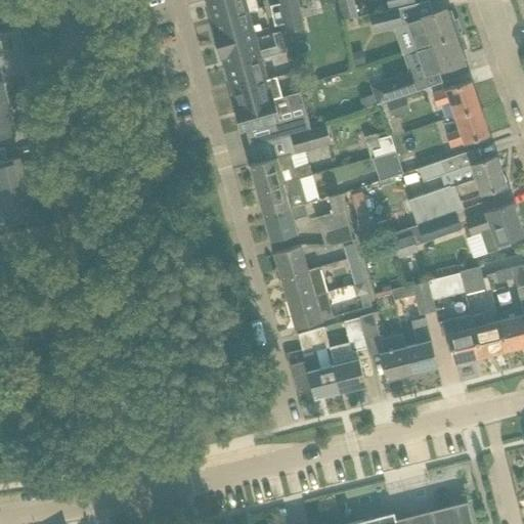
[(244,0),(208,0),(206,1),(212,22),(247,11),(244,0)]
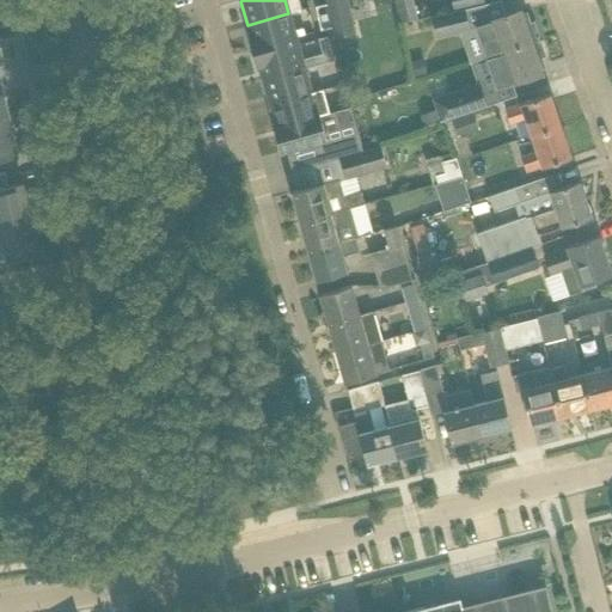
[(332,28),(335,38),(354,34),(346,0),(325,0),(326,4),(332,28)]
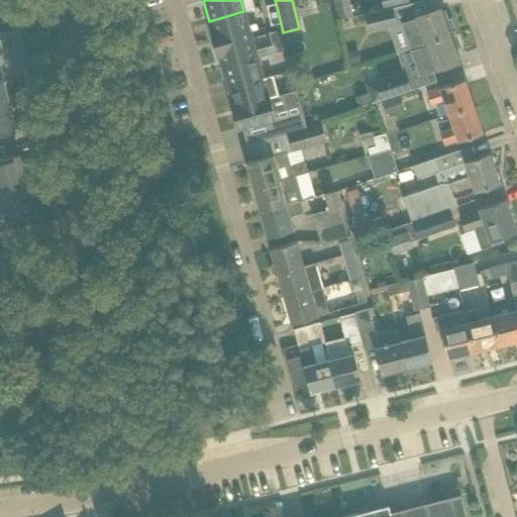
[(332,0),(337,19),(352,15),(348,0),(332,0)]
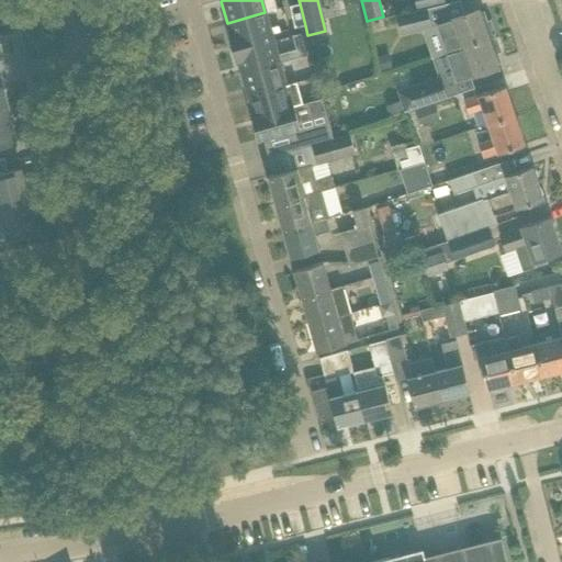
[(445,2),(444,0),(413,0),(416,10),(445,2)]
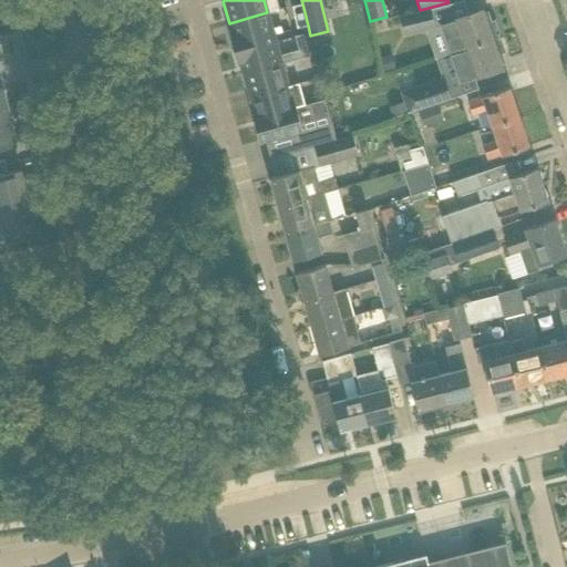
[(291,6),(297,28),(308,26),(302,3),(291,6)]
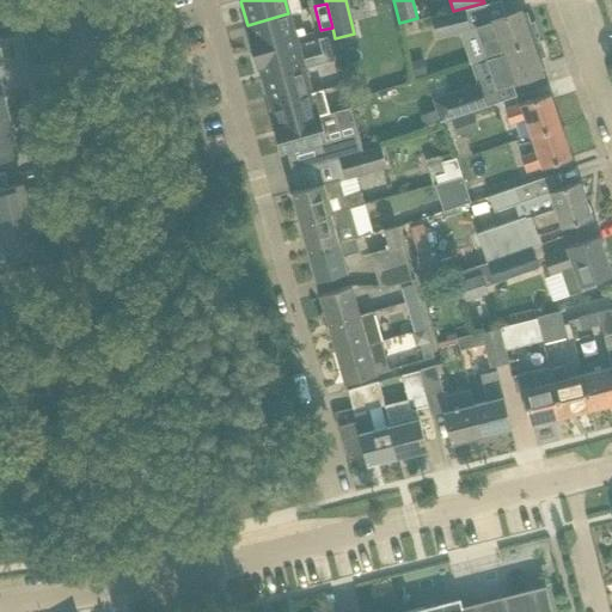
[(430,17),(435,37),(469,30),(464,8),(430,17)]
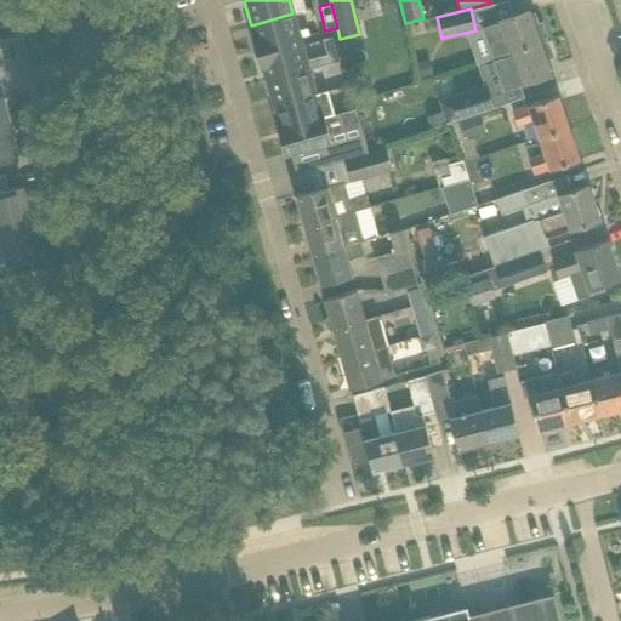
[(494,57),(547,40),(541,23),(534,26),(529,10),(483,26),(494,57)]
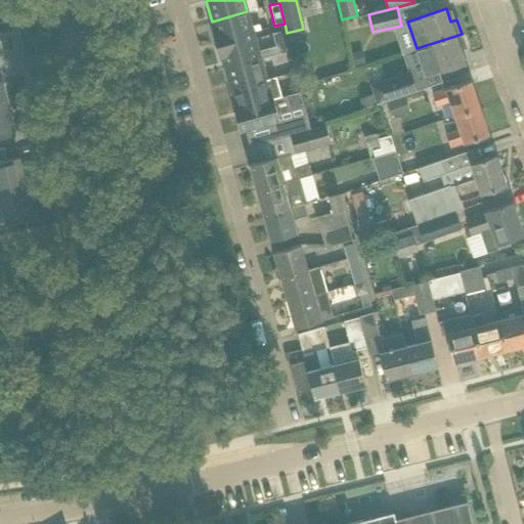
[(247,11),(212,22),(215,32),(212,33),(215,42),(253,32),(247,11)]
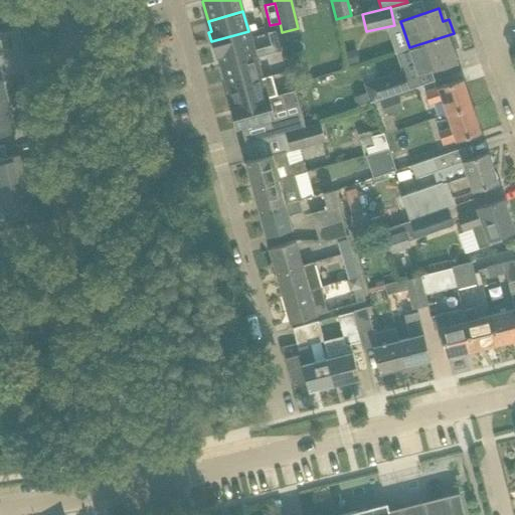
[(255,57),(248,31),(211,41),(212,44),(215,57),(217,56),(220,67),(255,57)]
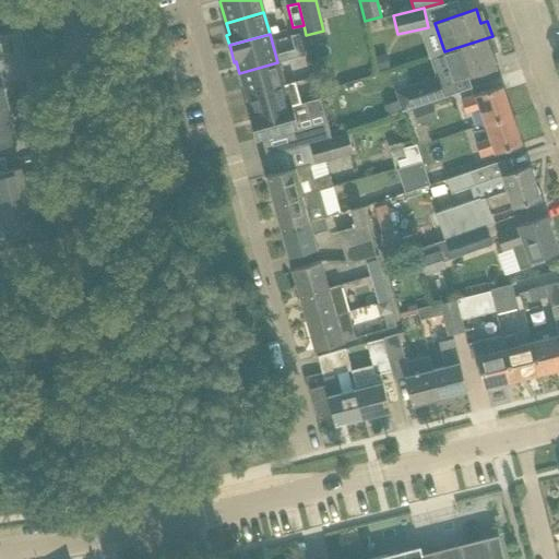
[(444,51),(429,57),(436,75),(450,70),(454,81),(475,73),(496,67),(491,52),(497,50),(492,36),(444,51)]
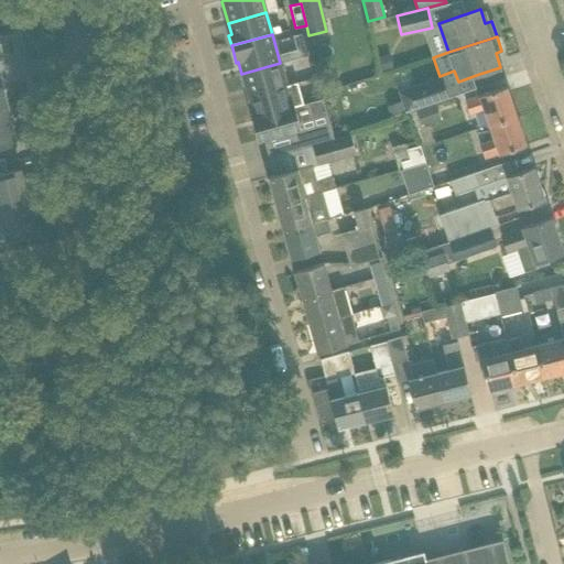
[(389,55),(378,57),(381,71),(392,68),(389,55)]
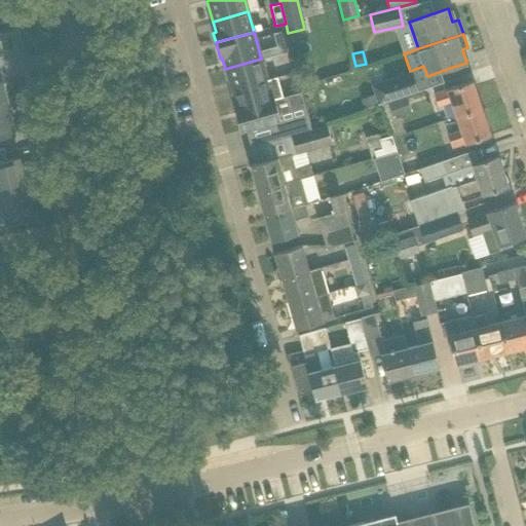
[(261,59),(225,69),(231,89),(267,79),(261,59)]
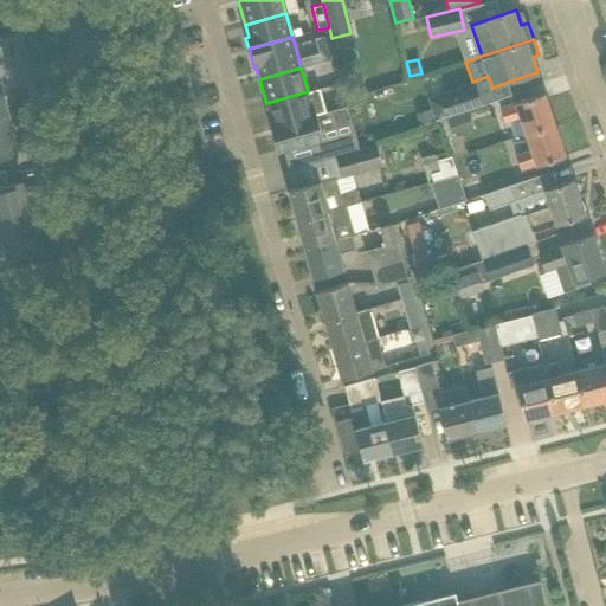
[(432,110),(436,121),(478,105),(471,88),(430,103),(432,110)]
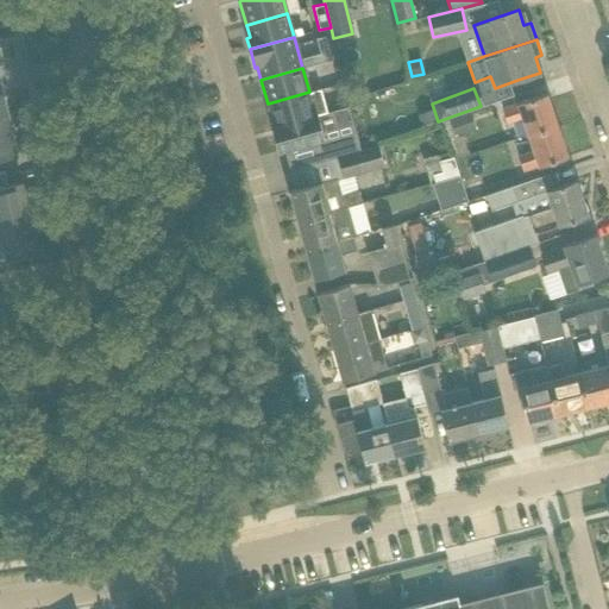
[(309,93),(309,92),(268,104),(274,126),(271,127),(271,129),(303,119),(318,115),(327,113),(320,89),(309,93)]
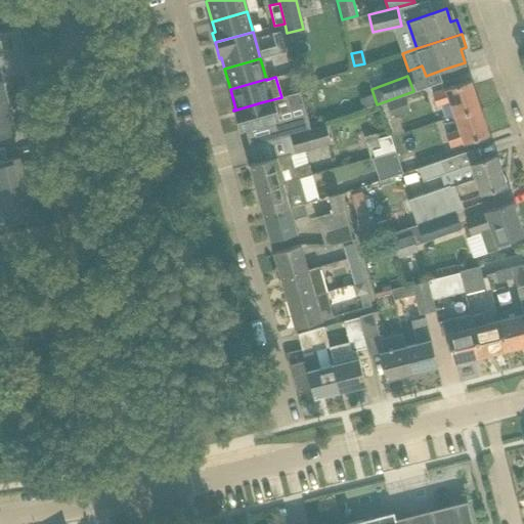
[(450,100),(455,116),(480,107),(471,80),(432,93),(436,105),(450,100)]
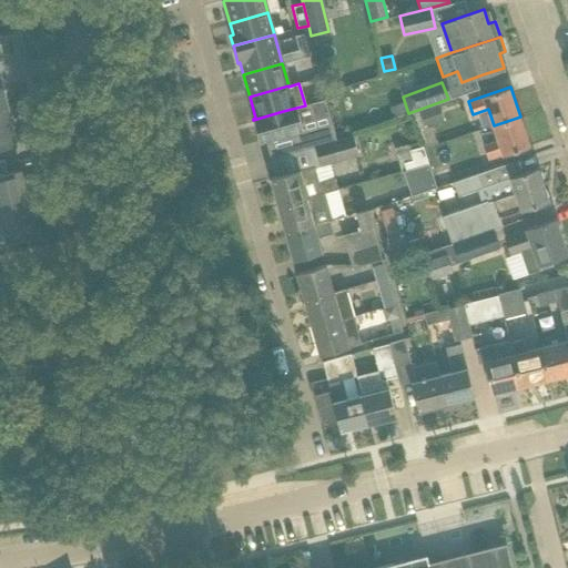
[(405,103),(391,109),(394,119),(408,113),(405,103)]
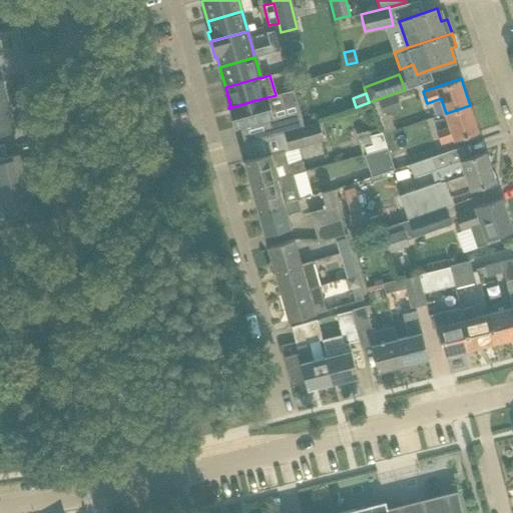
[(401,110),(396,95),(377,101),(382,115),(401,110)]
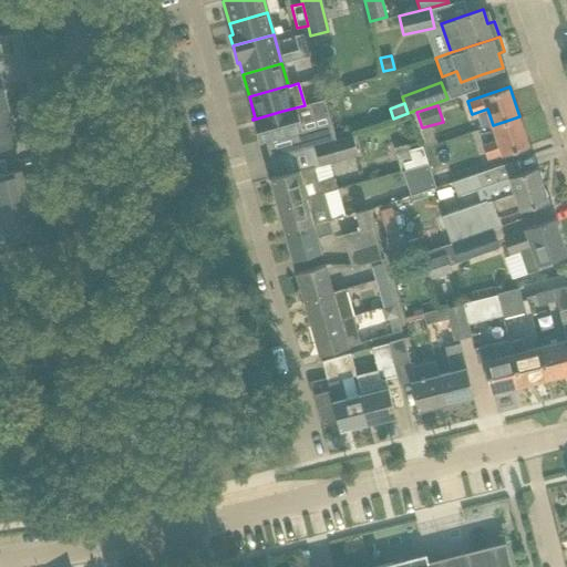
[(296,107),(282,111),(253,120),(259,142),(272,137),(274,143),(289,138),(288,133),(301,130),(296,107)]
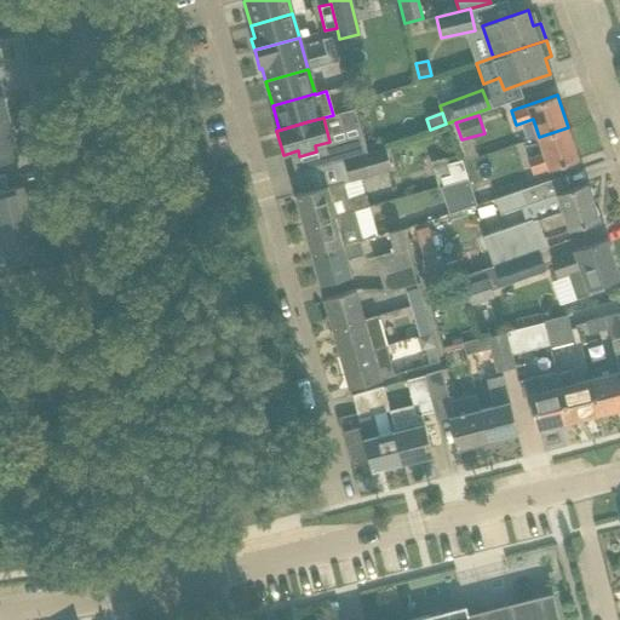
[(10,127),(0,128),(0,160),(16,158),(10,127)]
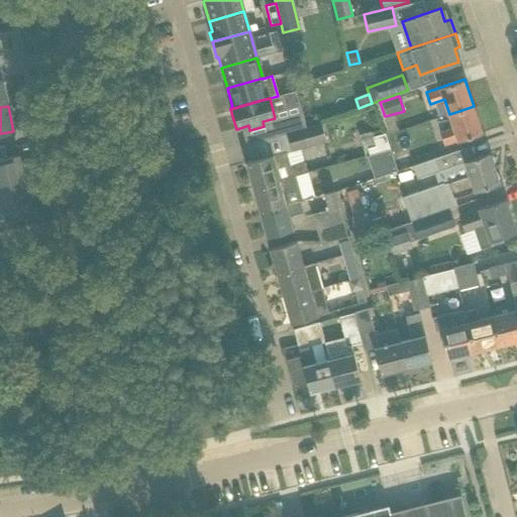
[(478,119),(474,106),(449,114),(453,127),(440,131),(444,145),(483,132),(478,119)]
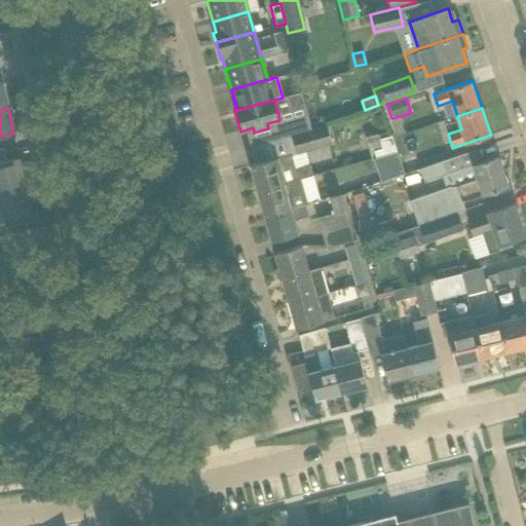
[(308,122),(296,125),(298,132),(310,128),(308,122)]
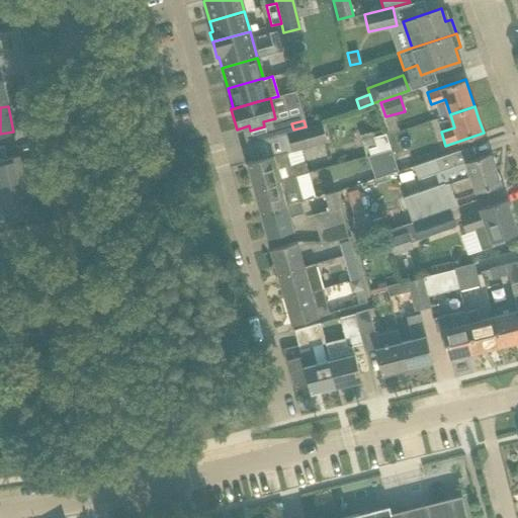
[(322,123),(286,134),(291,151),(327,142),(322,123)]
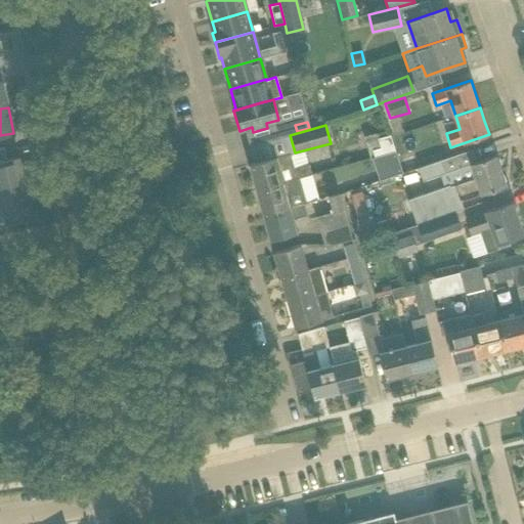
[(395,151),(390,134),(377,138),(380,147),(372,149),(374,157),(372,158),(372,159),(395,151)]
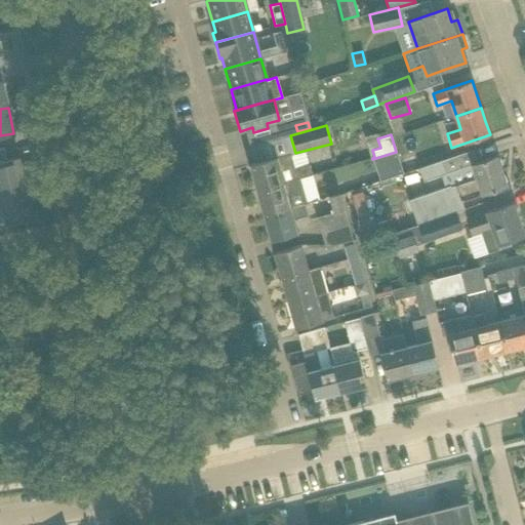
[(403,173),(396,152),(372,159),(380,182),(403,173)]
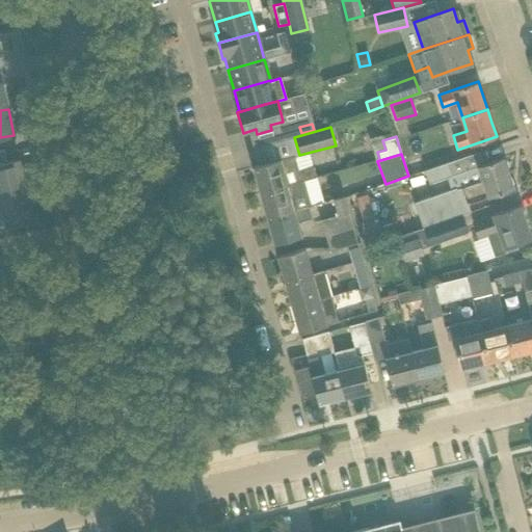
[(253,167),(260,192),(303,181),(316,178),(314,168),(299,173),(295,156),(281,160),(281,159),(253,167)]
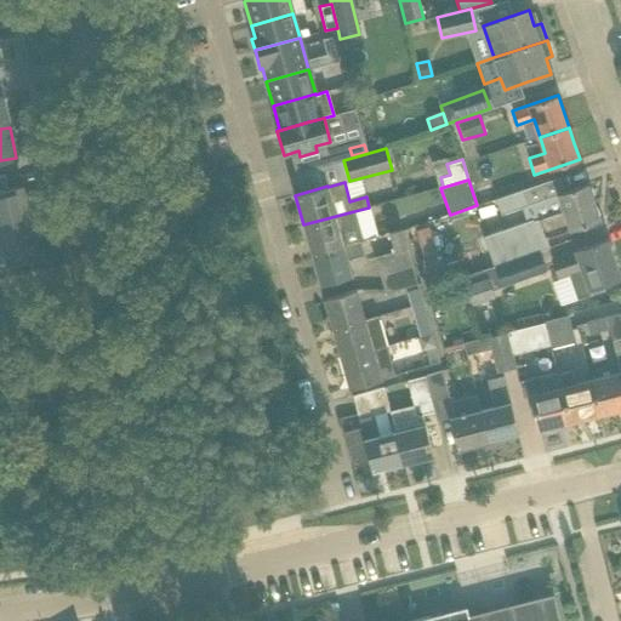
[(557,195),(528,205),(523,189),(500,198),(514,244),(539,235),(543,234),(545,239),(600,220),(587,183),(557,194),(557,195)]
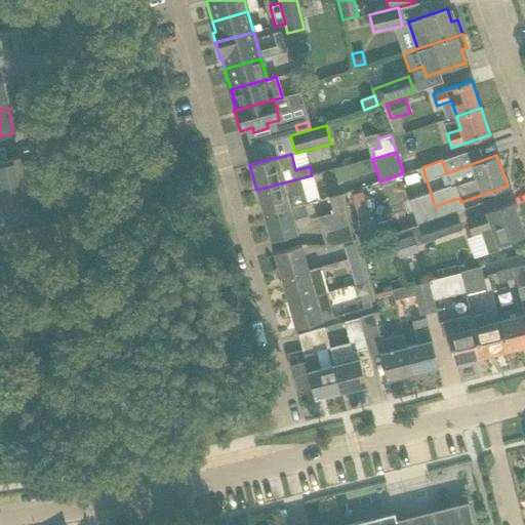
[(0,188),(25,184),(18,158),(0,161),(0,188)]
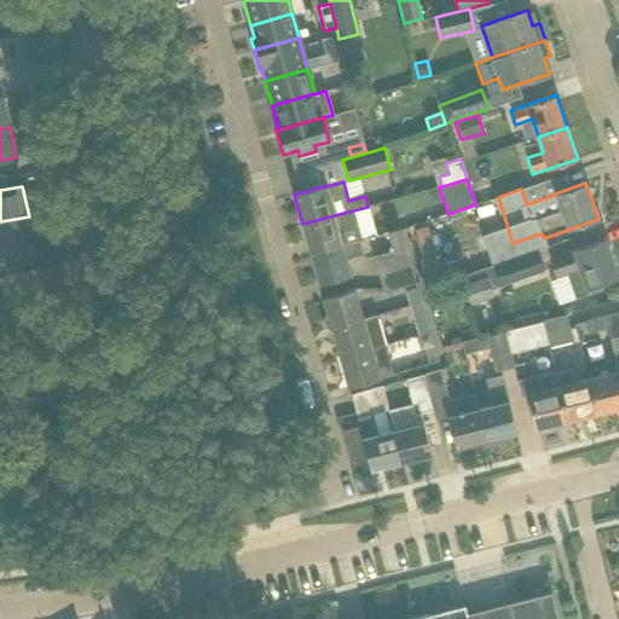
[(302,224),(311,254),(358,241),(362,239),(353,210),(302,224)]
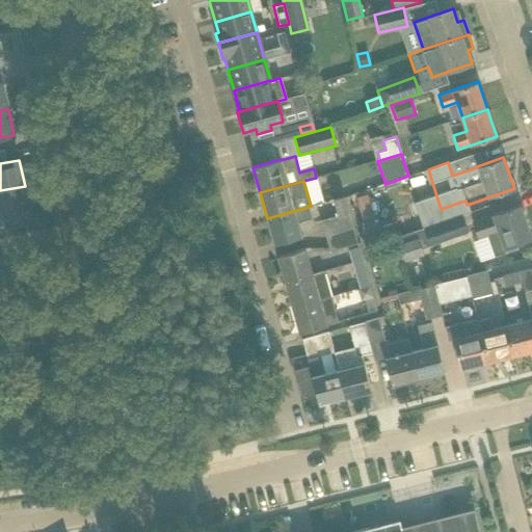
[(30,211),(25,186),(0,190),(0,231),(21,227),(18,214),(30,211)]
